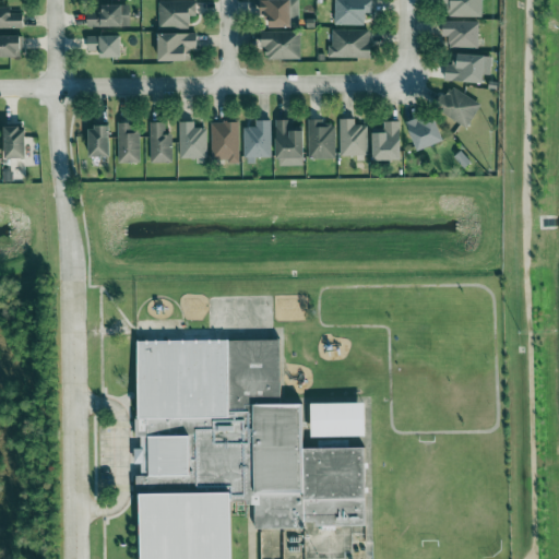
[(287,0),(260,0),(261,19),(270,18),(270,28),(292,28),(292,18),(299,18),(298,0),(287,0)]
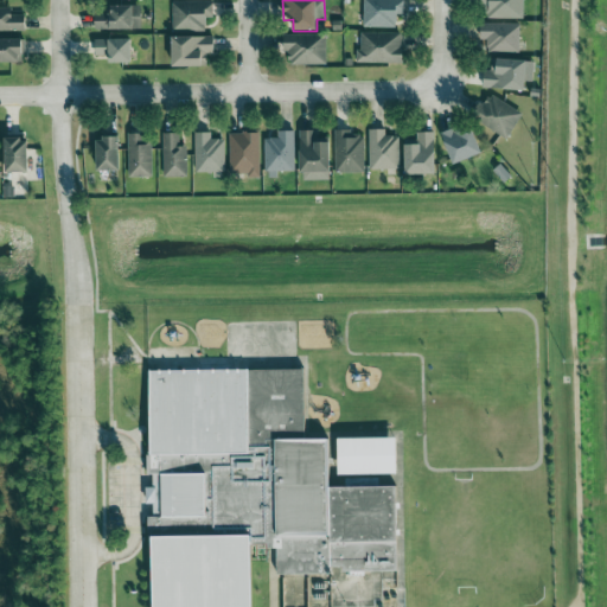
[(396,29),(397,14),(404,16),(404,0),(363,0),(363,29),(396,29)]
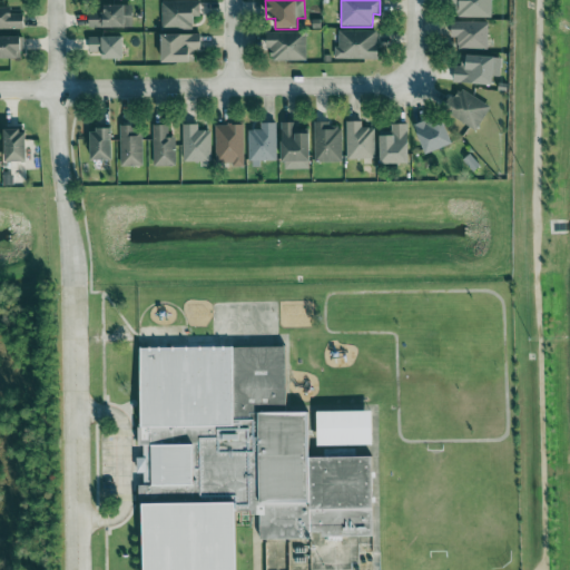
[(491,18),(491,0),(451,0),(452,18),(491,18)]
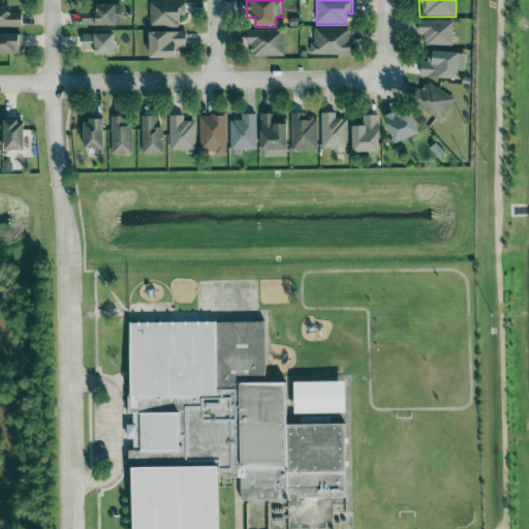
[(150,28),(179,28),(179,16),(185,16),(186,2),(150,1),(150,28)]
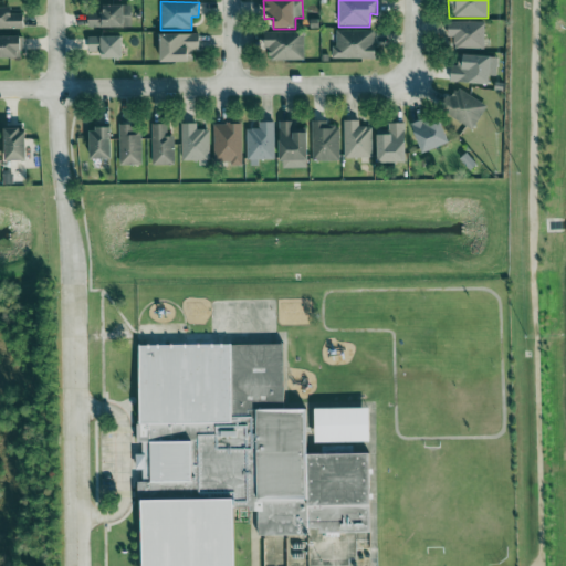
[(88,12),(87,28),(132,29),(132,6),(103,4),(103,12),(88,12)]
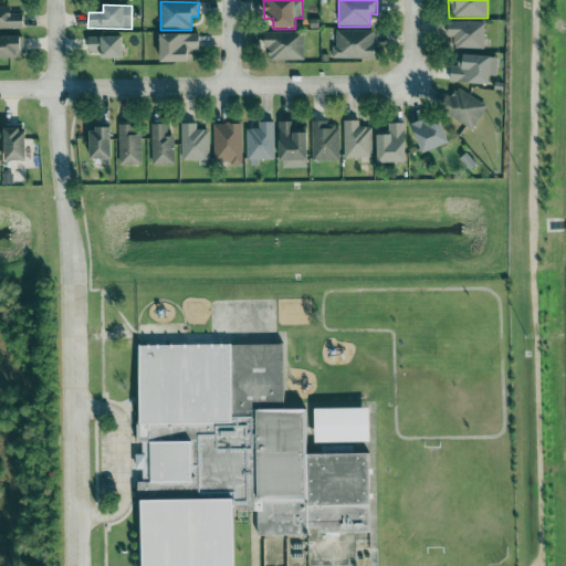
[(0,29),(23,30),(23,14),(10,14),(10,8),(0,8),(0,29)]
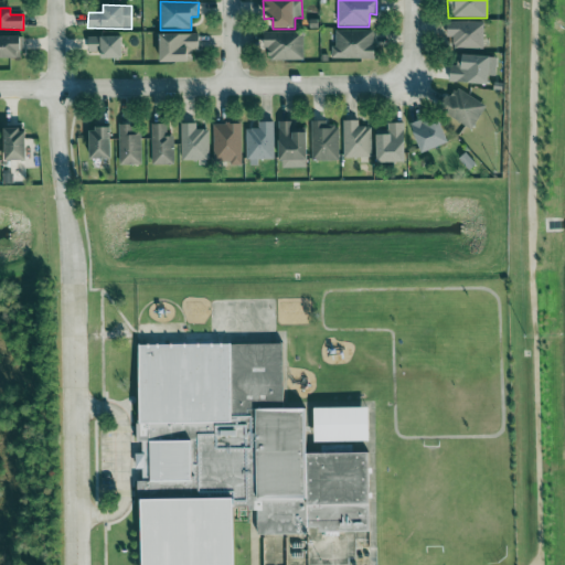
[(454,50),(483,50),(484,22),(447,21),(447,36),(454,38),(454,50)]
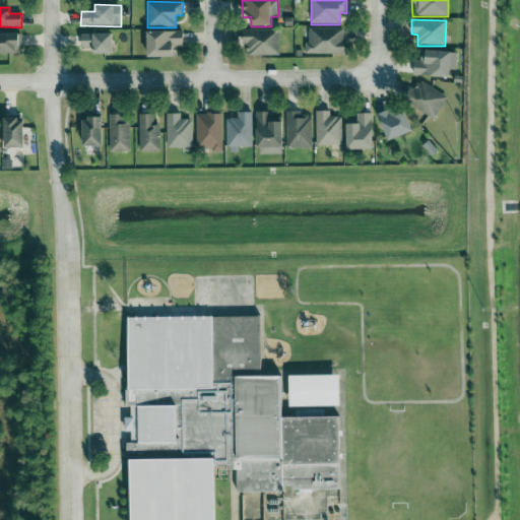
[(344,55),(344,28),(309,28),(309,44),(306,44),(305,55),(344,55)]
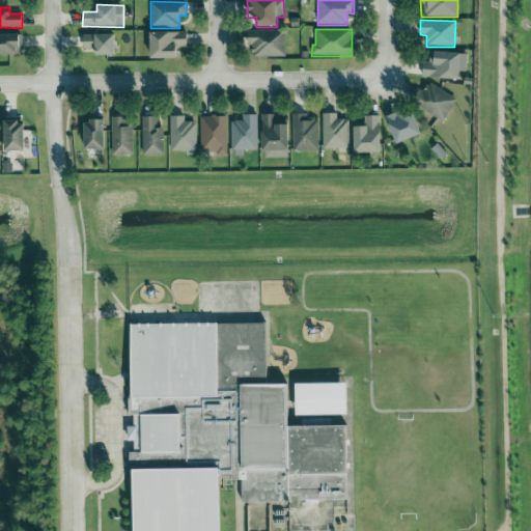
[(286,57),(285,30),(248,31),(248,46),(252,46),(252,57),(286,57)]
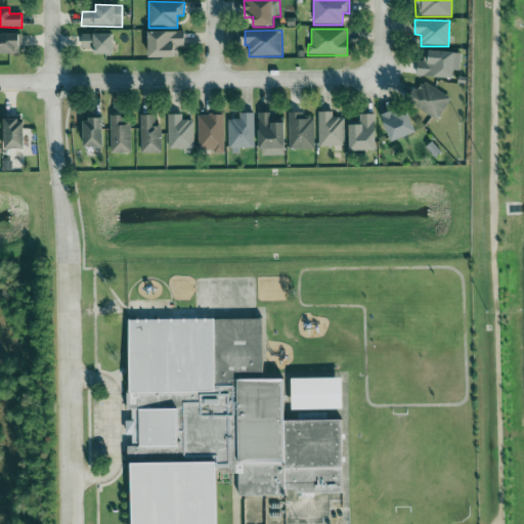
[(148,58),(177,57),(177,47),(184,47),(184,32),(148,32),(148,58)]
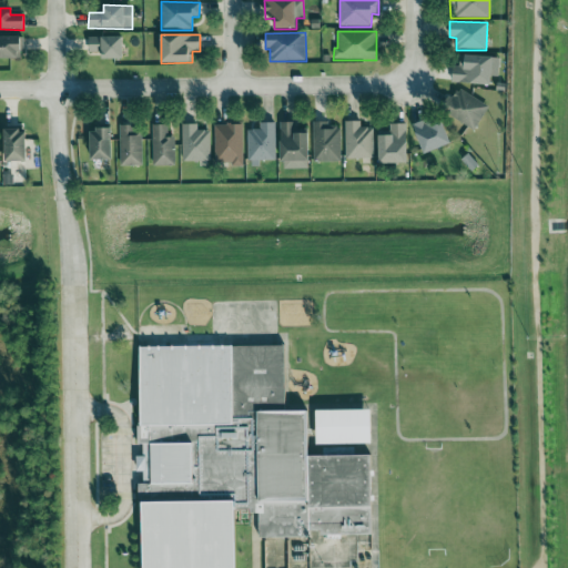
[(0,59),(22,59),(22,38),(0,37),(0,59)]
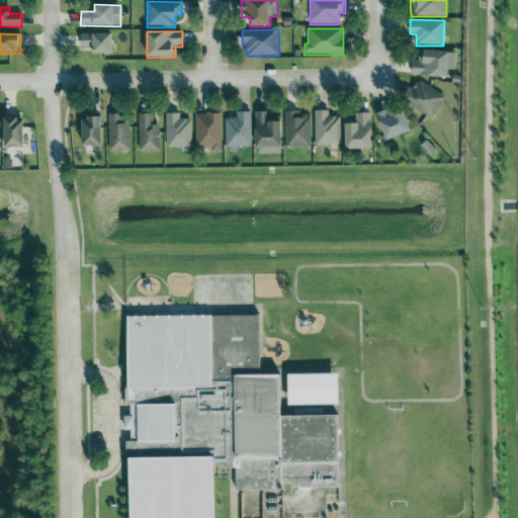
[(94,55),(113,54),(112,33),(81,34),(81,49),(93,48),(94,55)]
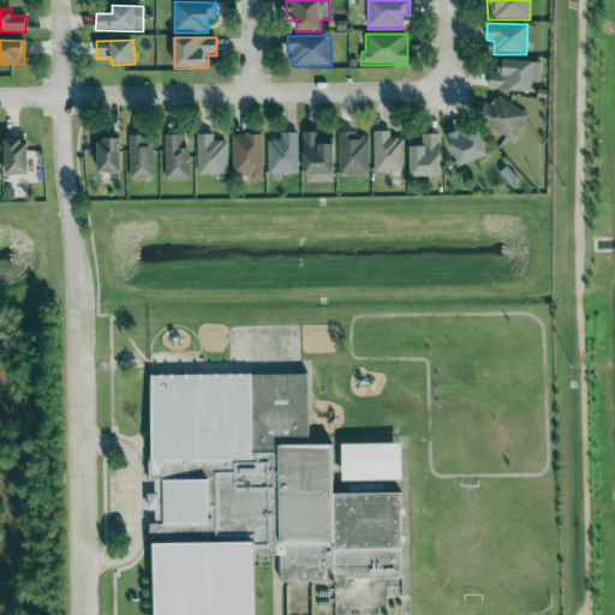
[(490,70),(490,90),(532,93),(532,82),(539,82),(541,61),(503,60),(503,71),(490,70)]
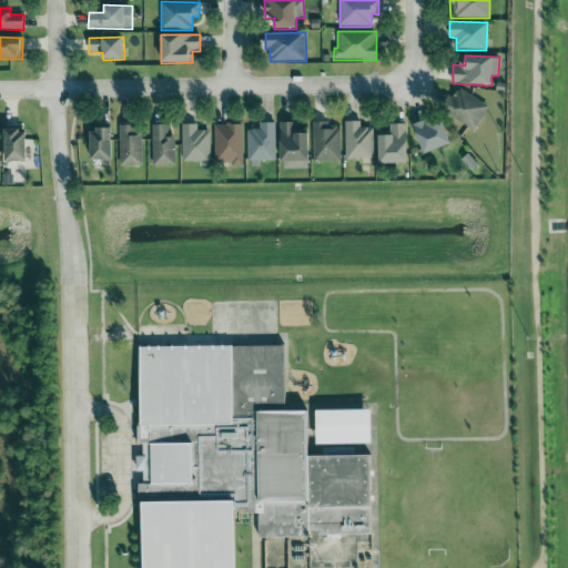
[(476,130),(488,104),(454,88),(442,112),(476,130)]
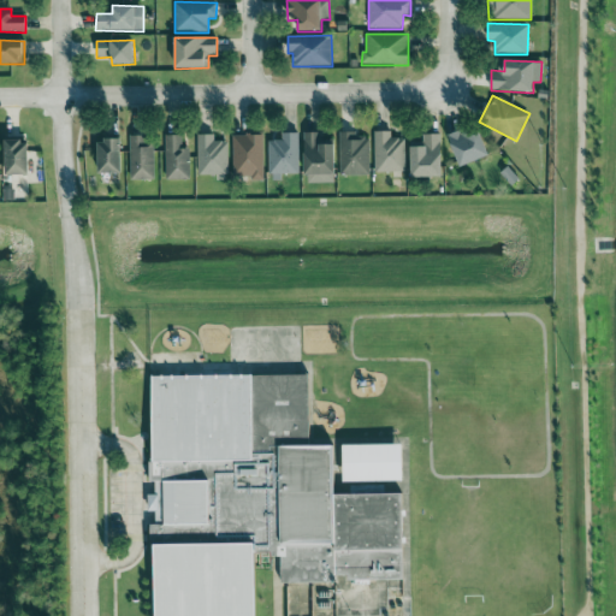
[(448,137),(461,167),(490,155),(481,134),(472,138),(468,129),(448,137)]
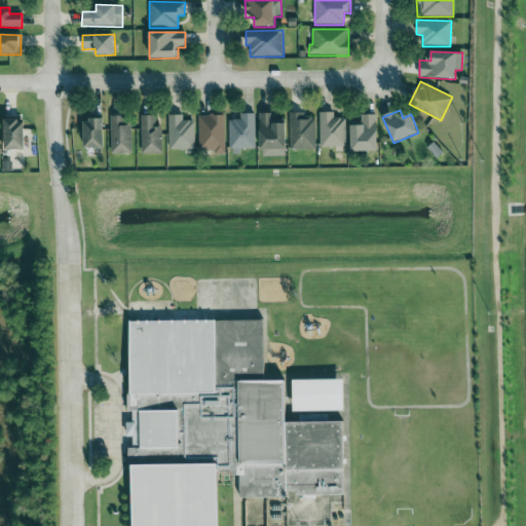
[(286,122),(275,122),(275,113),(260,114),(261,157),(287,156),(286,122)]
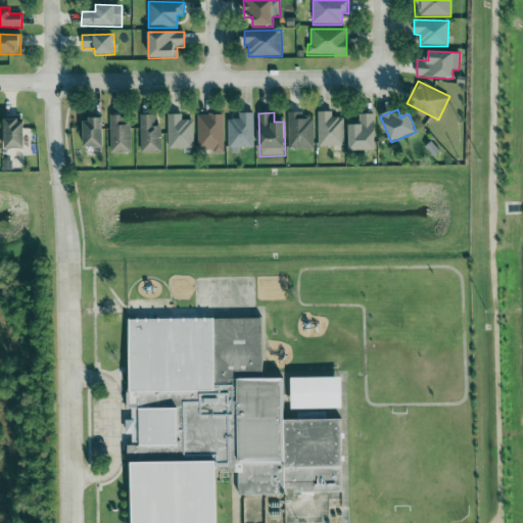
[(343,119),(332,119),(332,112),(318,112),(318,147),(344,146),(343,119)]
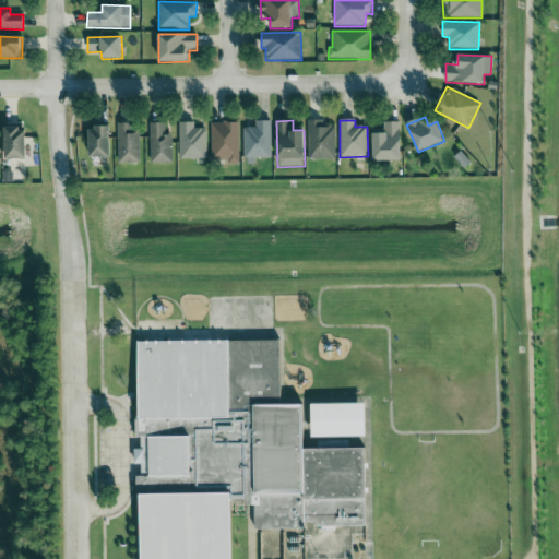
[(244,128),(245,161),(272,159),(271,121),(256,121),(256,128),(244,128)]
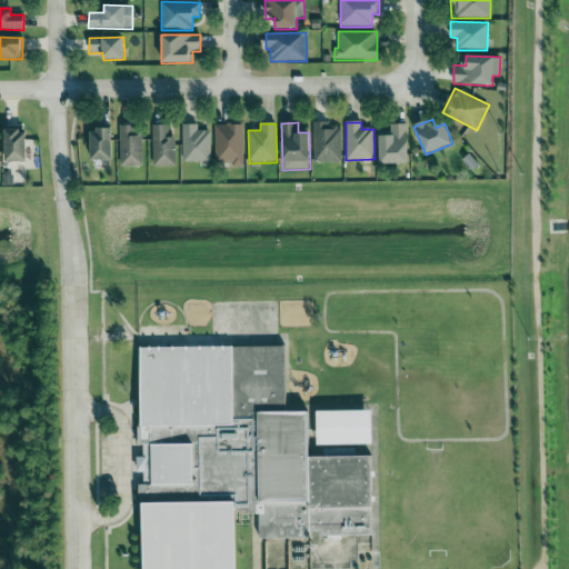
[(152,167),(175,167),(175,138),(169,137),(169,126),(153,125),(152,167)]
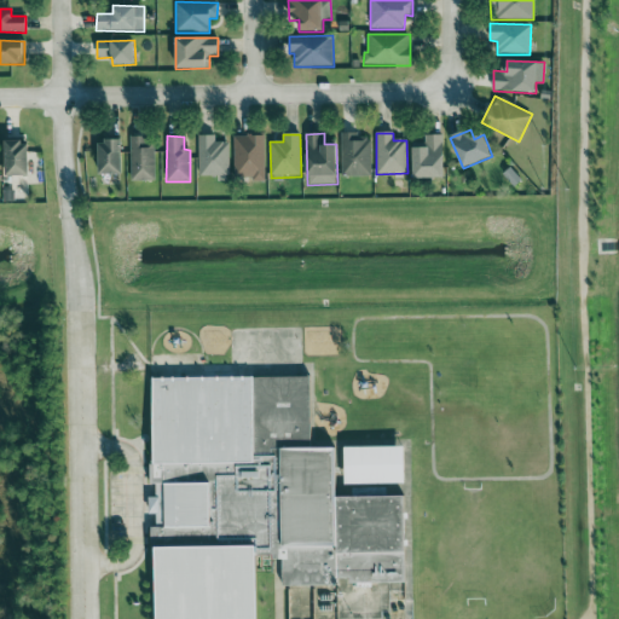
[(230,143),(215,143),(215,136),(198,136),(198,177),(231,177),(230,143)]
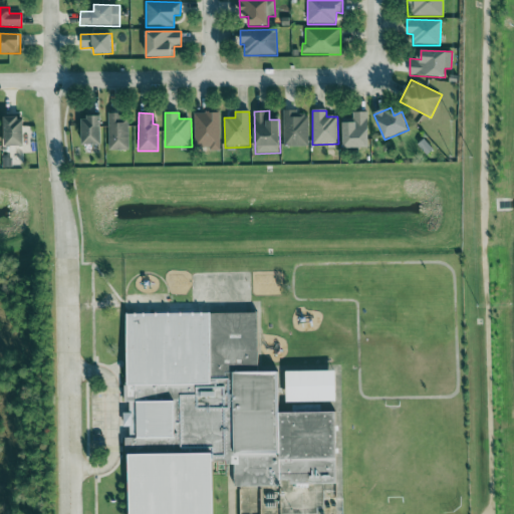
[(283,112),(283,147),(308,147),(309,113),(283,112)]
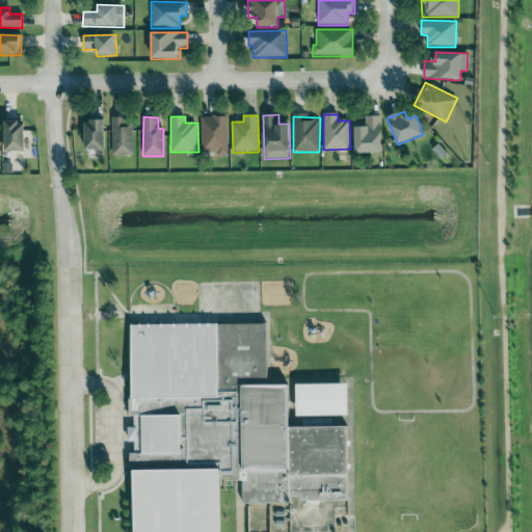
[(380,116),(366,116),(366,127),(355,127),(355,154),(381,154),(380,116)]
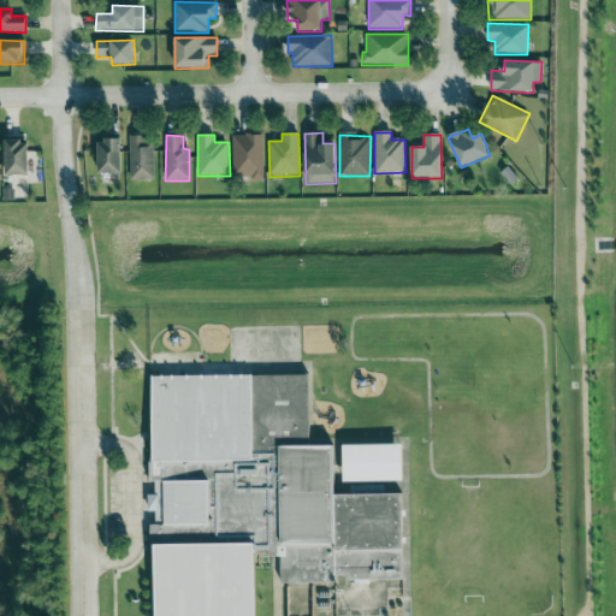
[(232,136),(232,179),(264,179),(265,136),(232,136)]
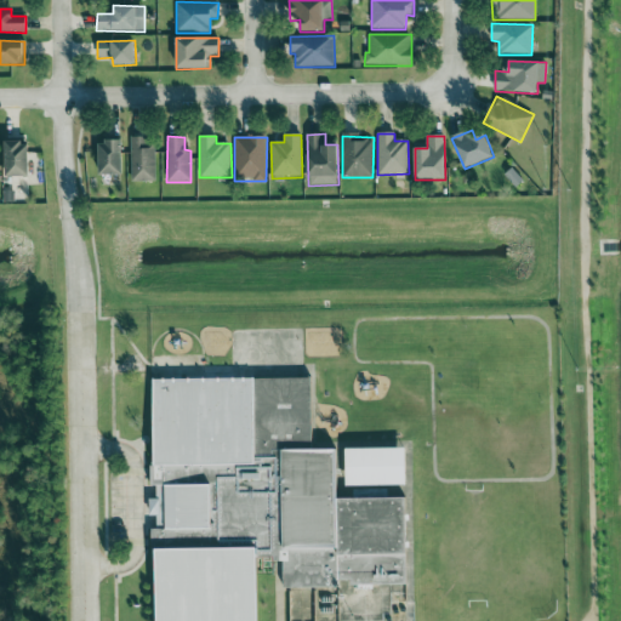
[(155,181),(154,138),(131,140),(131,182),(155,181)]
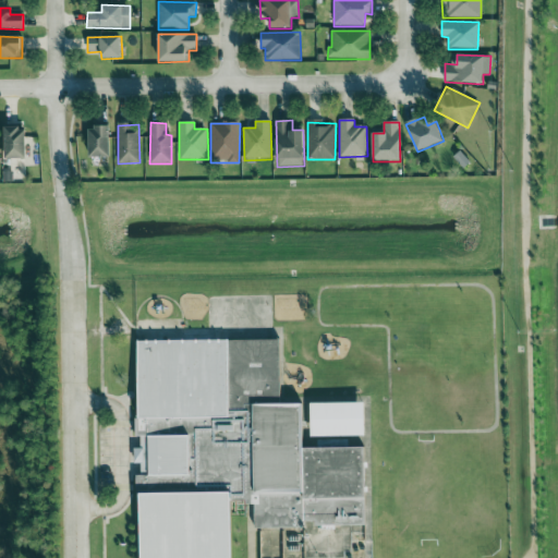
[(89,158),(111,158),(109,126),(88,128),(89,158)]
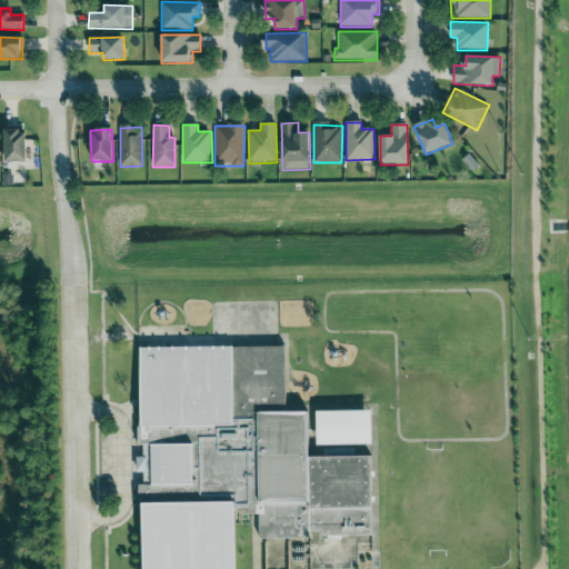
[(6,162),(27,162),(26,130),(5,131),(6,162)]
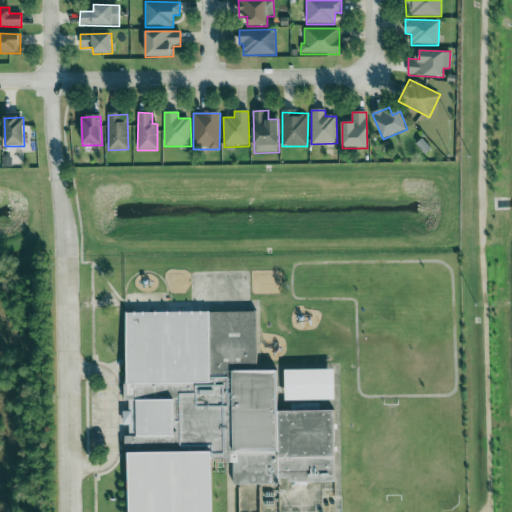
[(128,511),(125,313),(255,312),(257,371),(334,370),(335,482),(233,484),(233,458),(210,458),(211,511),(128,511)]
